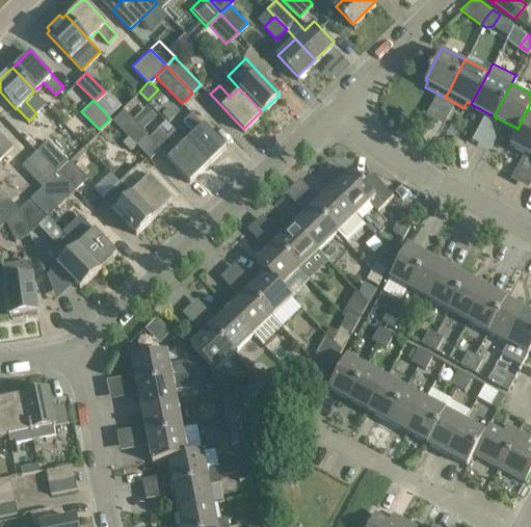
[(112,117),(128,134),(135,142),(145,132),(147,131),(124,107),(117,112),(112,117)]
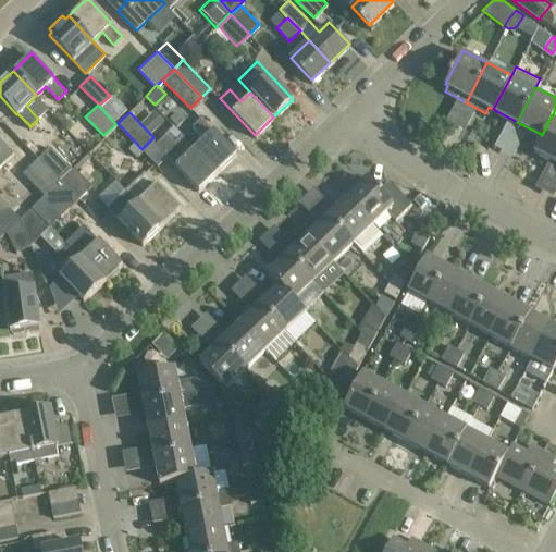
[(555,117),(553,115),(552,114),(542,135),(541,134),(532,151),(546,159),(555,163),(555,117)]
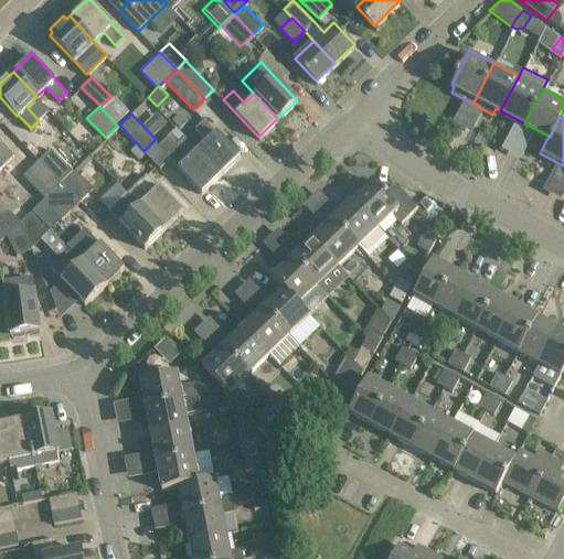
[(208,138),(197,148),(221,172),(240,153),(204,117),(195,126),(208,138)]
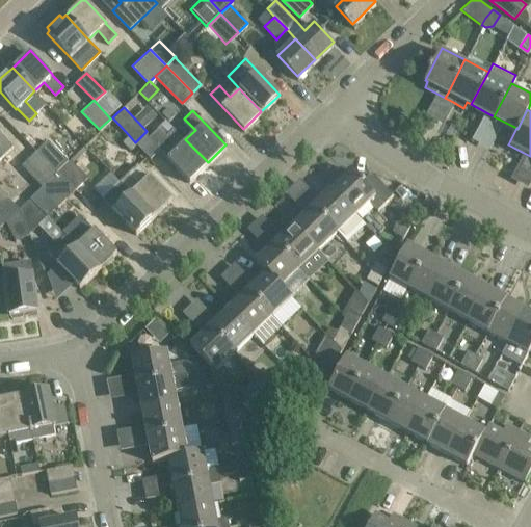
[(208,162),(185,139),(174,128),(165,134),(157,127),(149,135),(148,136),(156,145),(159,148),(189,180),(208,162)]
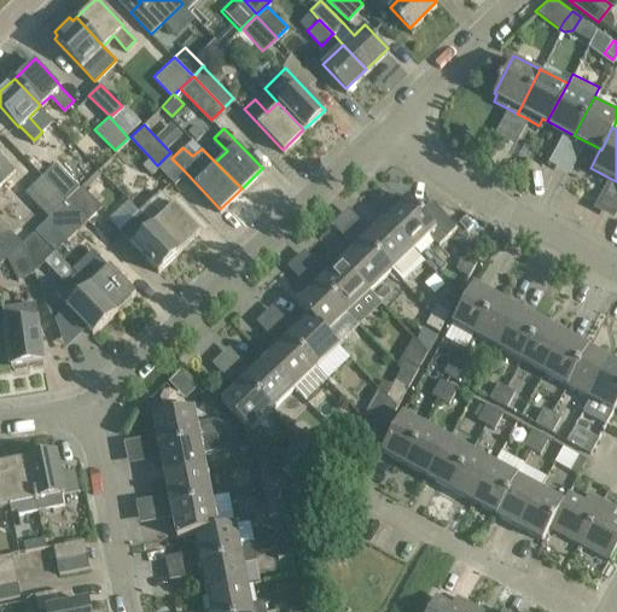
[(0,182),(4,180),(3,179),(13,168),(0,153),(0,182)]
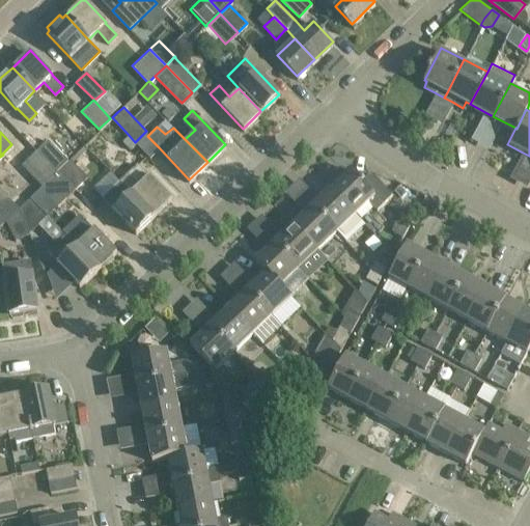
[(145,132),(135,142),(136,142),(149,157),(159,147),(156,144),(147,136),(148,135),(145,132)]
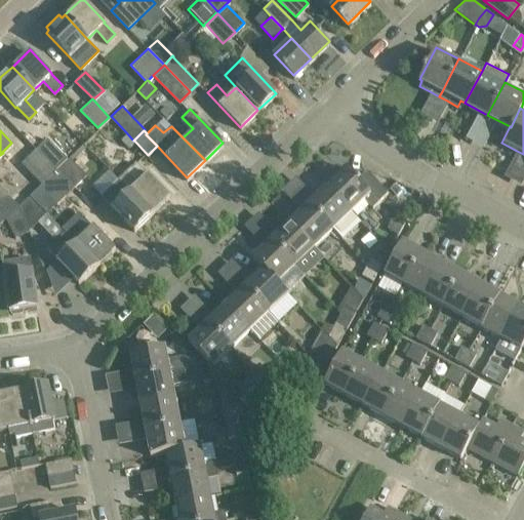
[(126,132),(120,138),(128,147),(134,141),(133,141),(126,132)]
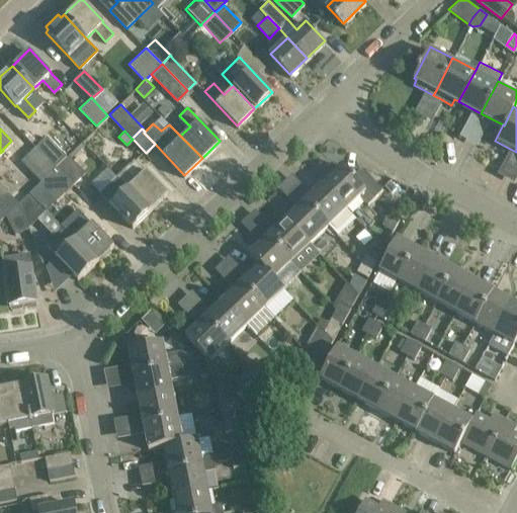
[(36,146),(56,165),(65,157),(46,138),(36,146)]
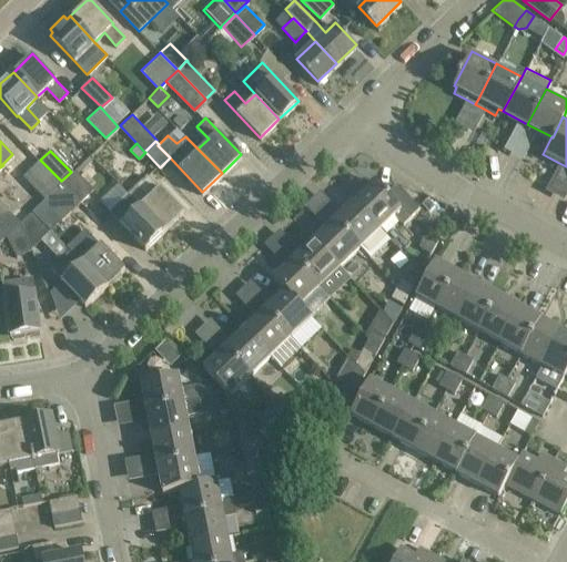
[(39,159),(21,174),(43,197),(61,181),(40,160),(39,159)]
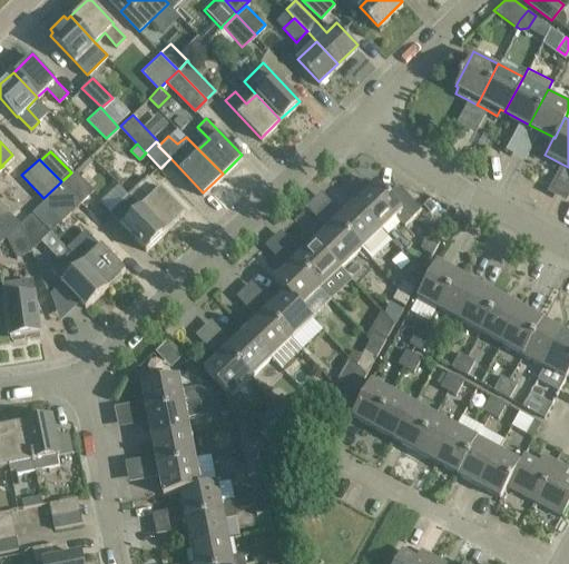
[(62,181),(81,200),(92,189),(75,169),(71,172),(61,181),(61,182),(62,181)]
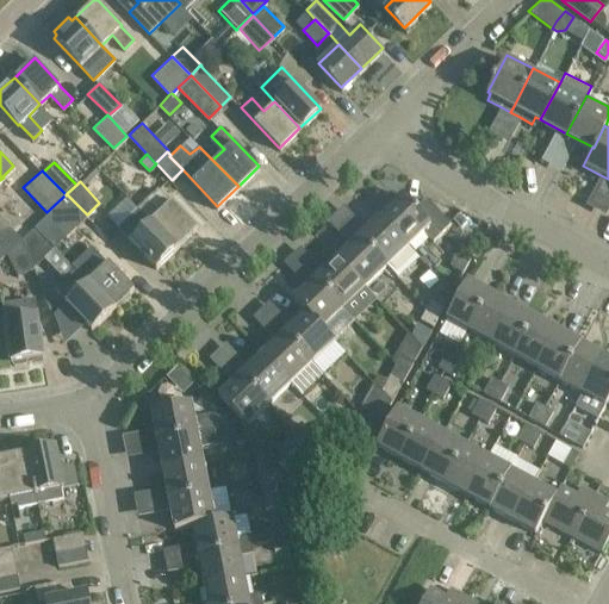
[(148,194),(136,205),(175,247),(197,225),(159,186),(148,195),(148,194)]
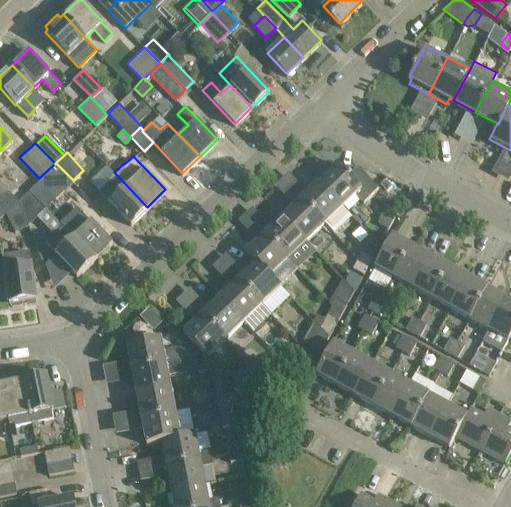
[(55,164),(55,163),(37,180),(54,198),(73,180),(56,163),(55,164)]
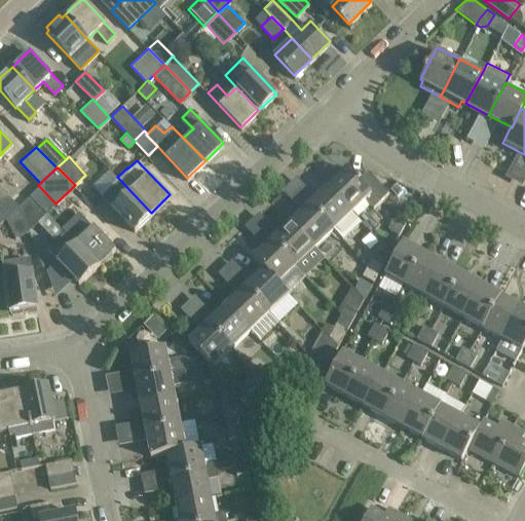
[(345,168),(327,185),(350,211),(364,198),(372,207),(387,192),(366,170),(357,179),(345,168)]
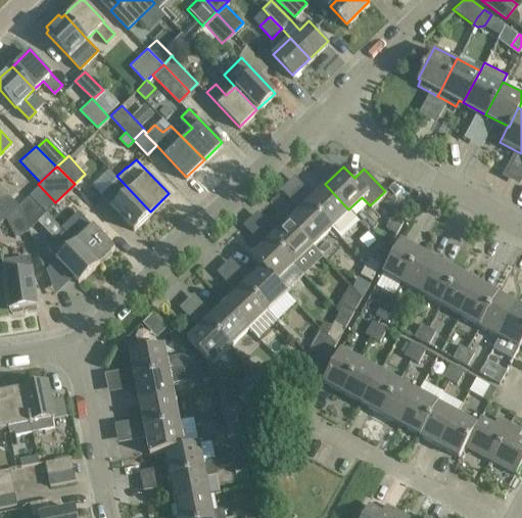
[(134,227),(150,212),(116,176),(107,185),(107,186),(100,192),(134,227)]
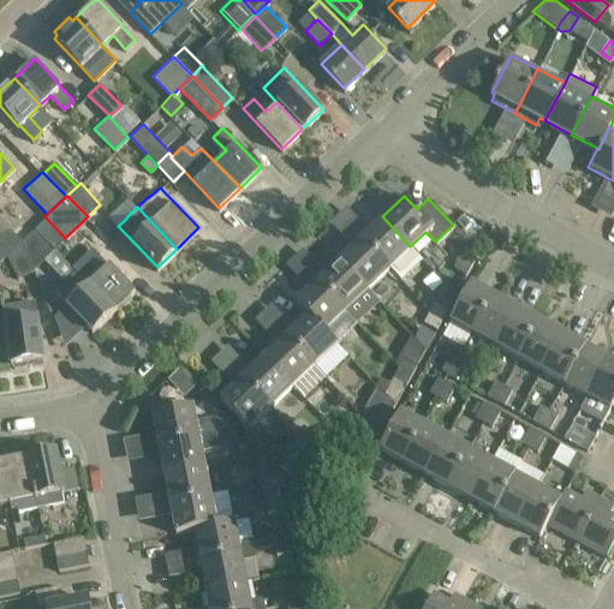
[(463,213),(455,219),(463,226),(470,221),(463,213)]
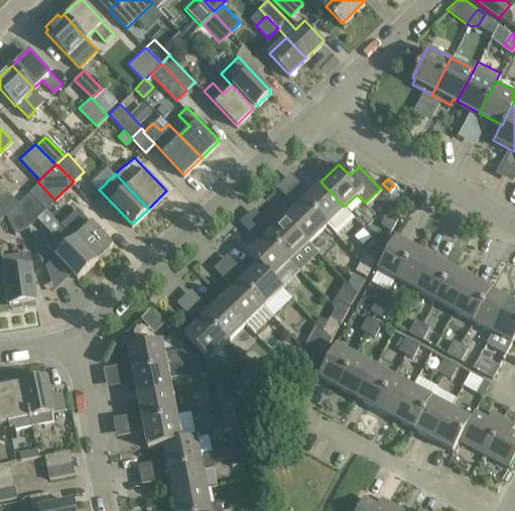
[(0,192),(7,190),(9,190),(0,180),(0,192)]
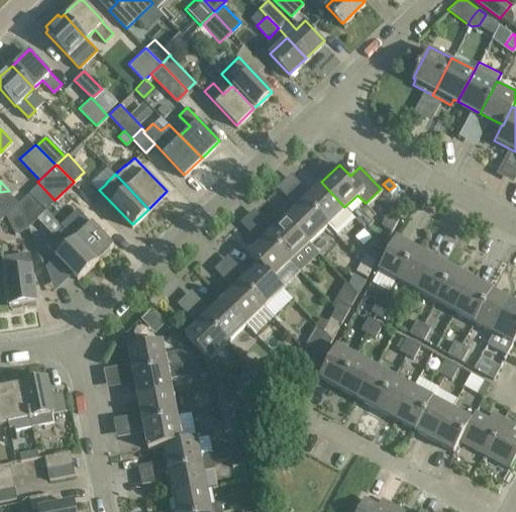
[(321,182),(303,199),(326,224),(344,207),(321,182)]
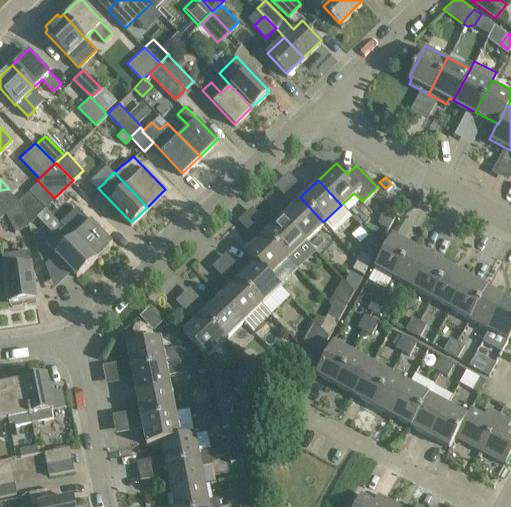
[(14,185),(8,190),(18,199),(28,189),(22,184),(14,185)]
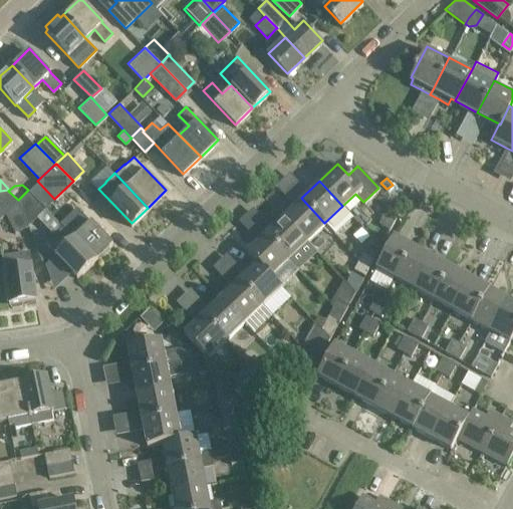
[(0,217),(4,213),(18,200),(8,191),(7,190),(0,191),(0,217)]
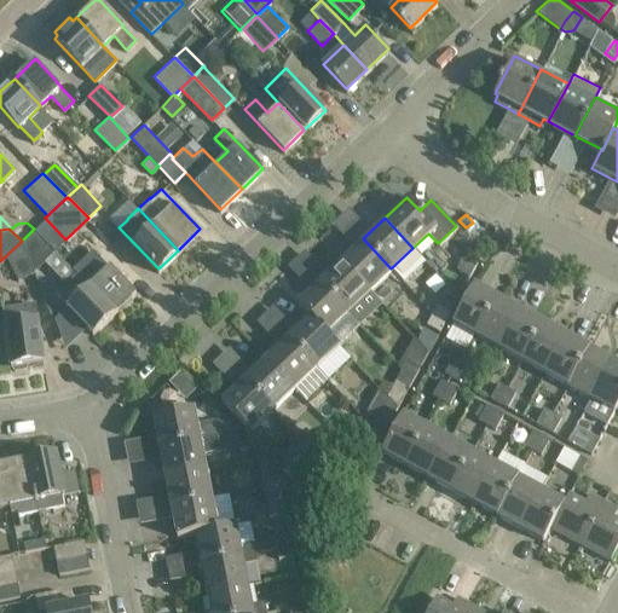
[(21,242),(33,270),(53,250),(34,229),(22,241),(21,242)]
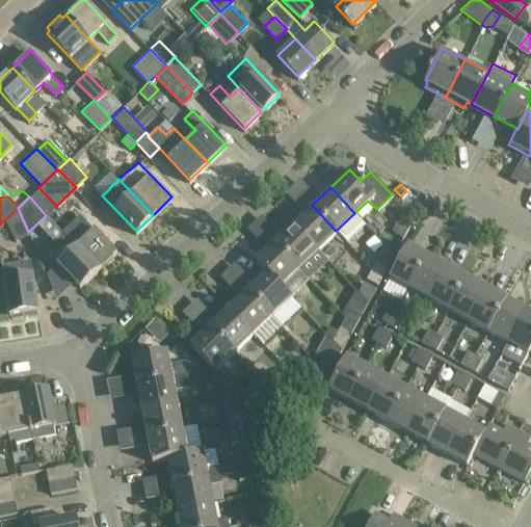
[(317,249),(336,231),(312,205),(293,222),(317,249)]
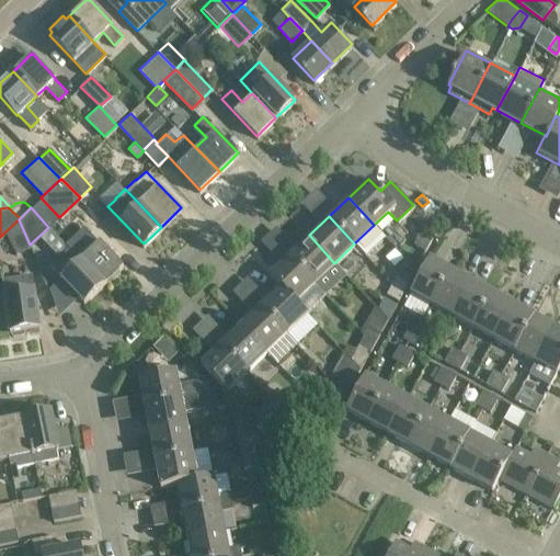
[(30,246),(30,245),(19,219),(4,233),(15,252),(30,246)]
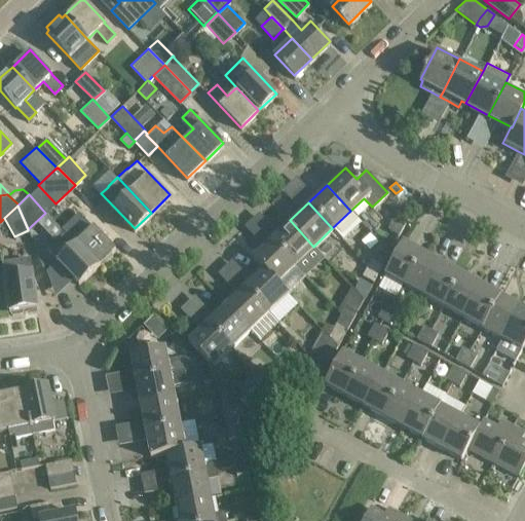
[(72,221),(64,230),(97,265),(115,248),(82,213),(73,222),(72,221)]
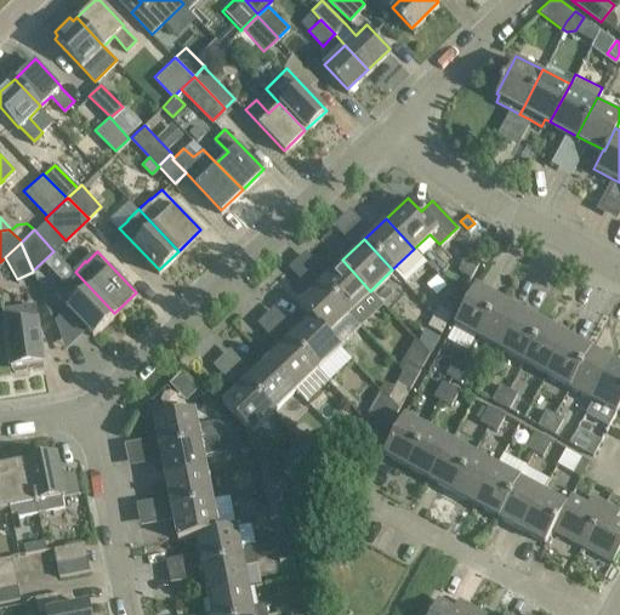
[(464,257),(458,268),(471,275),(477,265),(464,257)]
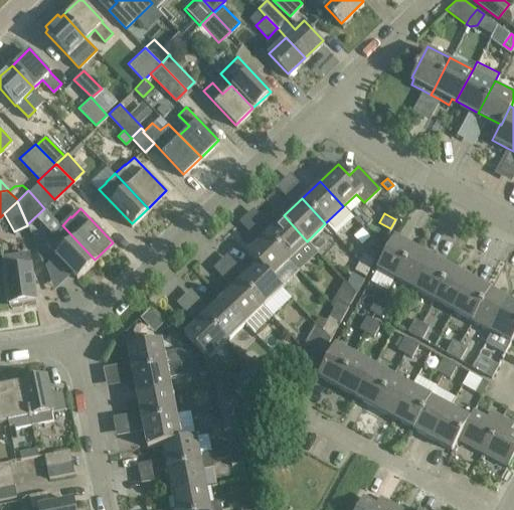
[(284,215),(265,233),(289,259),(307,241),(284,215)]
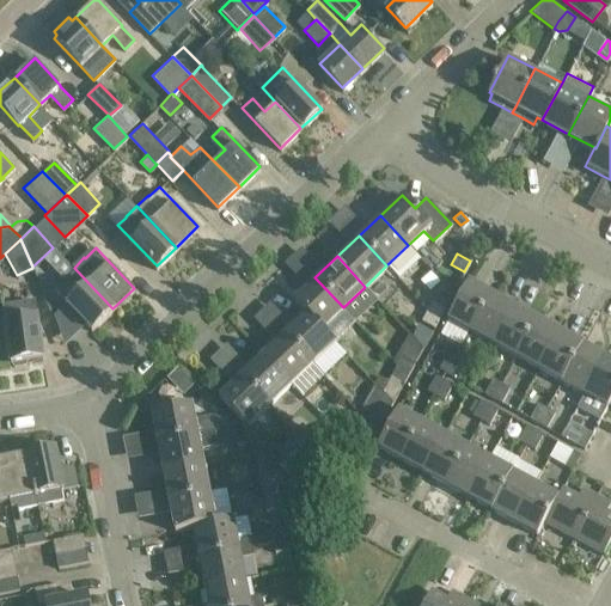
[(92,328),(112,308),(74,268),(77,271),(66,281),(63,279),(54,287),(92,328)]
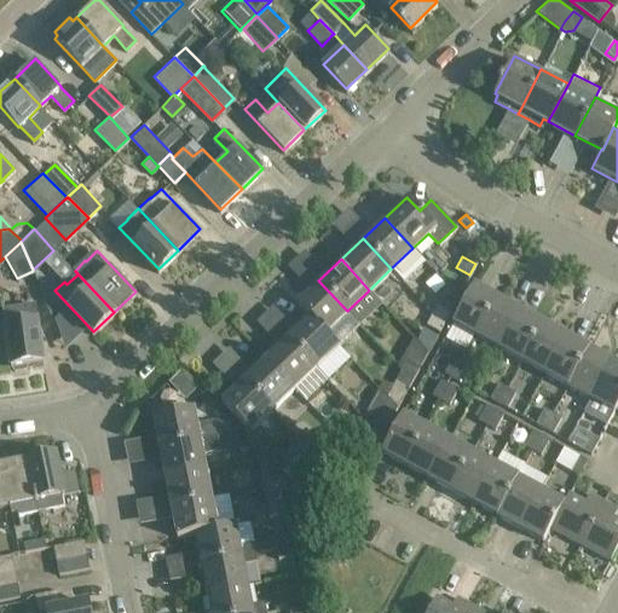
[(296,302),(309,316),(310,314),(325,331),(347,311),(318,281),(296,302)]
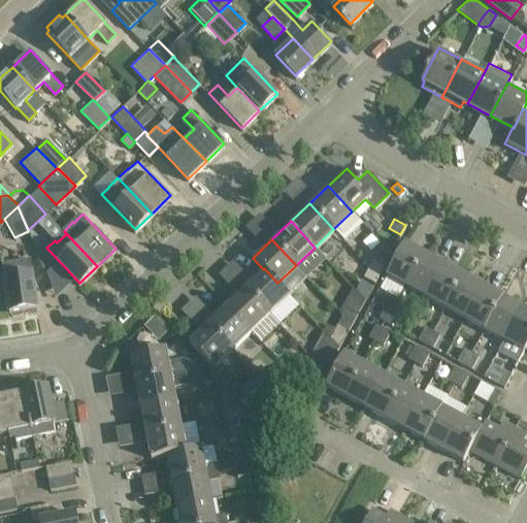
[(423,253),(403,242),(386,274),(405,286),(423,253)]
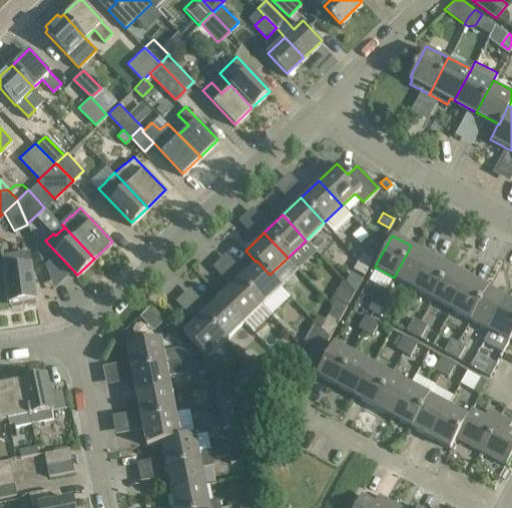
[(411,245),(394,278),(413,288),(430,256),(411,245)]
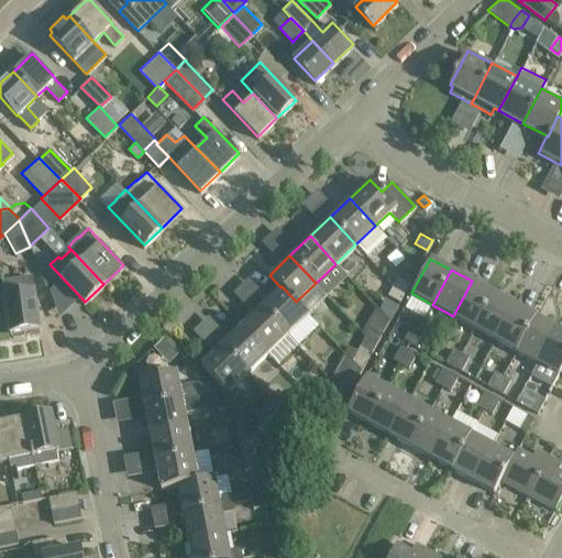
[(19,279),(1,281),(2,296),(8,332),(9,332),(11,336),(22,335),(23,330),(37,328),(32,292),(30,275),(19,276),(19,279)]
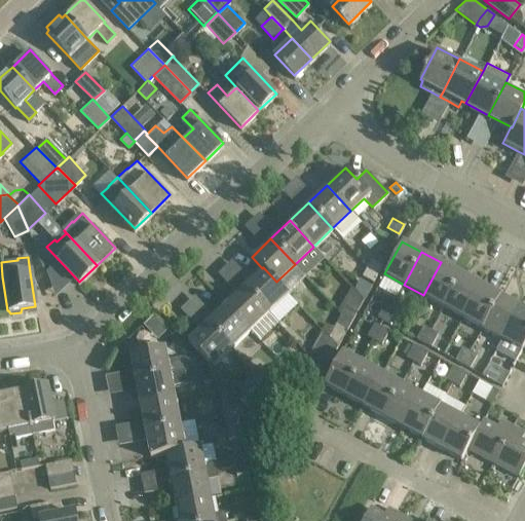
[(366,266),(377,272),(382,264),(371,258),(366,266)]
